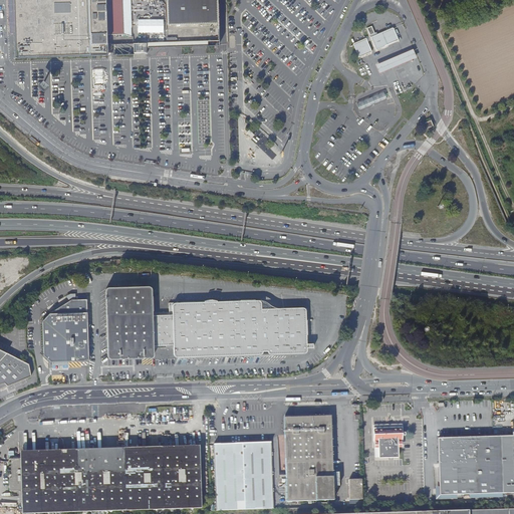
[(7,0),(9,57),(68,55),(68,56),(79,56),(79,54),(106,53),(106,43),(114,43),(115,54),(134,54),(134,53),(134,42),(138,42),(141,42),(147,42),(147,46),(207,45),(207,40),(218,40),(217,0),(7,0)]
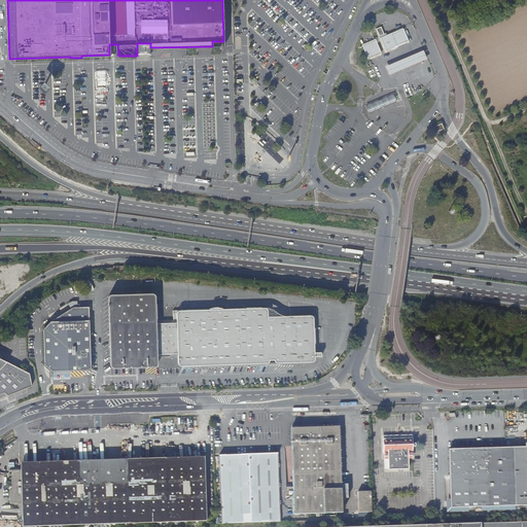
[(402,28),(385,35),(391,48),(409,41),(402,28)]
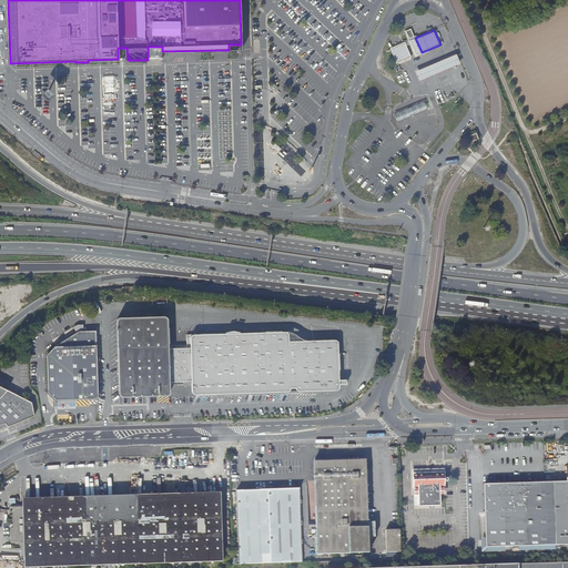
[(422,52),(415,38),(409,40),(416,54),(422,52)]
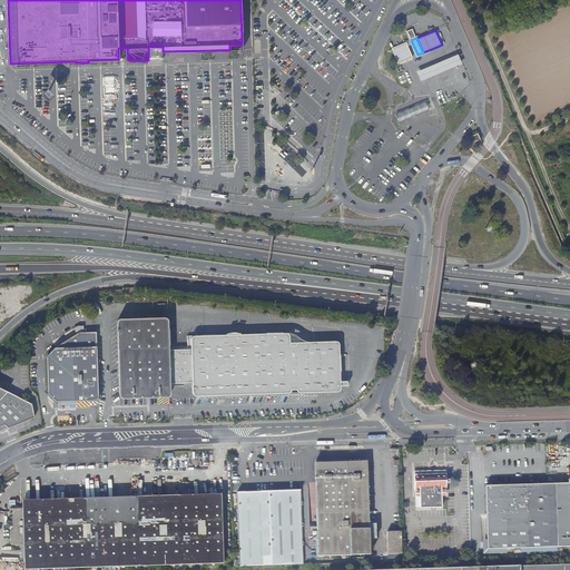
[(406,60),(412,58),(405,42),(401,45),(393,48),(392,48),(391,49),(396,64),(399,64),(400,62),(406,60)]
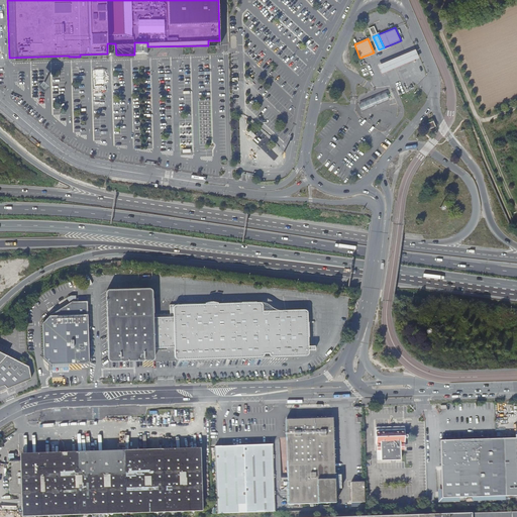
[(145,52),(147,54),(147,46),(147,42),(141,42),(138,42),(134,42),(134,54),(136,53),(141,53),(145,52)]
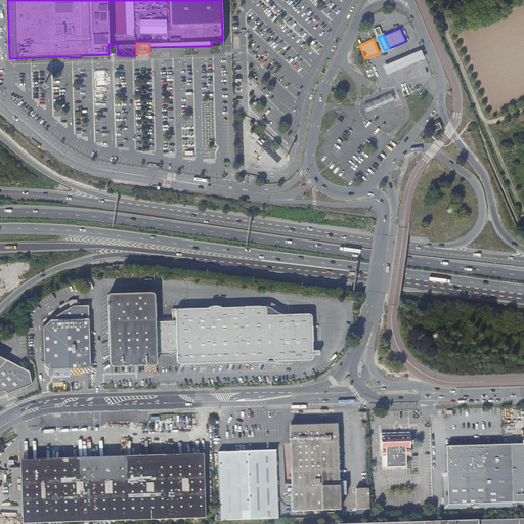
[(416,62),(422,59),(419,50),(411,53),(403,57),(395,60),(386,64),(381,67),(384,76),(390,73),(399,69),(407,66),(416,62)]
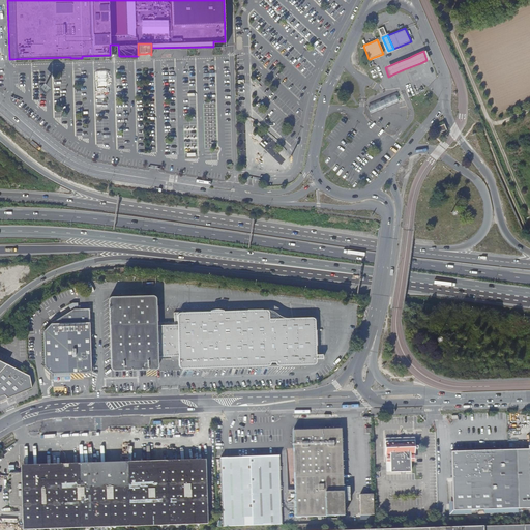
[(392,105),(399,102),(395,95),(389,97),(374,105),(367,108),(371,114),(376,112),(392,105)]
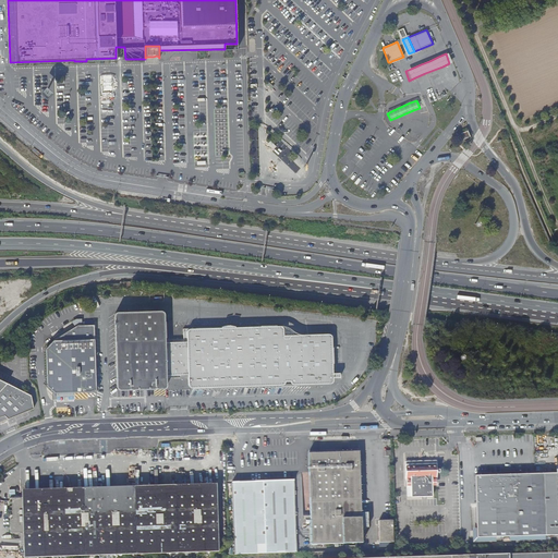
[(459,135),(461,141),(470,136),(468,131),(459,135)]
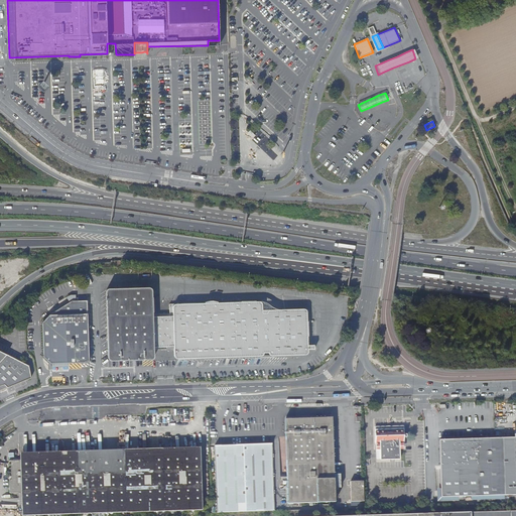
[(495,179),(507,207),(511,206),(499,177),(495,179)]
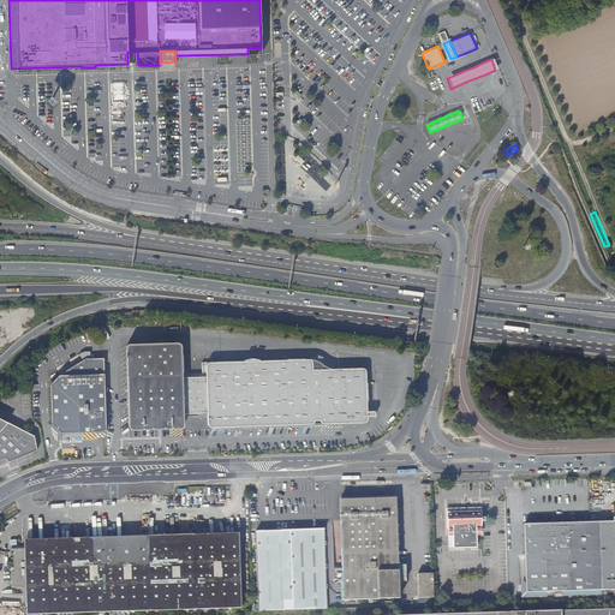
[(180,418),(180,380),(179,351),(179,348),(175,347),(126,348),(124,351),(126,429),(127,431),(129,433),(179,430),(180,428),(180,418)]
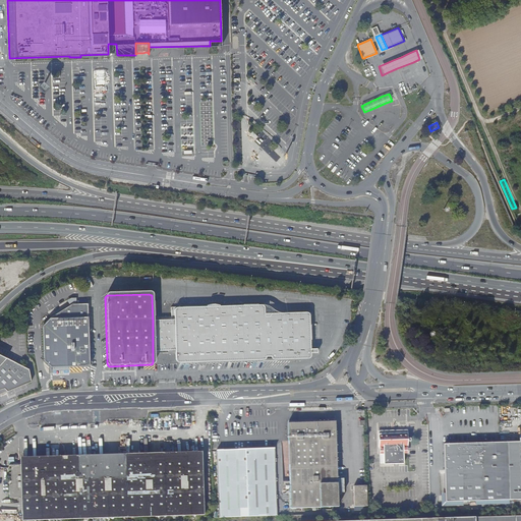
[(88,366),(87,304),(69,304),(48,317),(41,325),(42,360),(49,366),(88,366)]
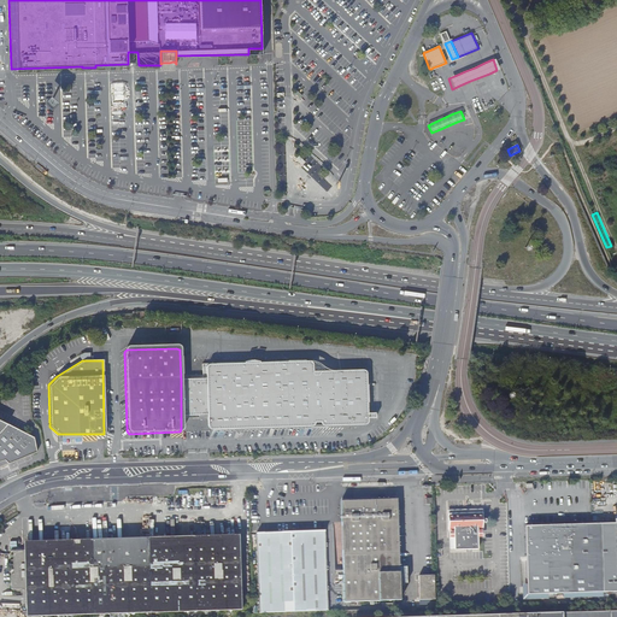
[(203,370),(204,380),(205,419),(205,427),(207,429),(215,429),(310,424),(312,422),(311,421),(318,419),(318,422),(321,423),(363,422),(365,419),(365,417),(375,416),(375,411),(365,411),(362,369),(359,368),(318,369),(316,371),(316,377),(310,378),(310,368),(309,365),(306,364),(205,369),(203,370)]
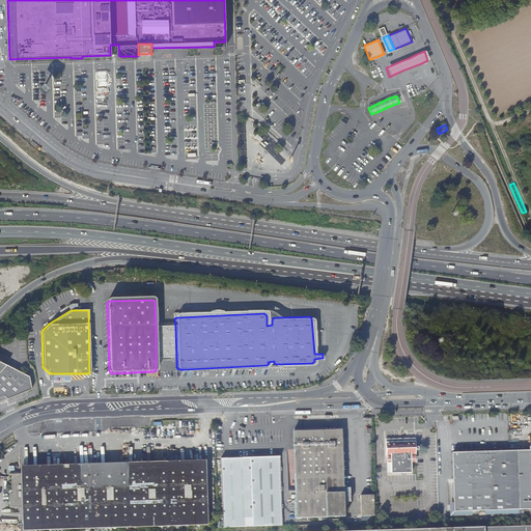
[(162,328),(156,328),(156,361),(163,361),(163,366),(170,366),(169,361),(176,361),(175,327),(169,328),(168,323),(162,323),(162,328)]
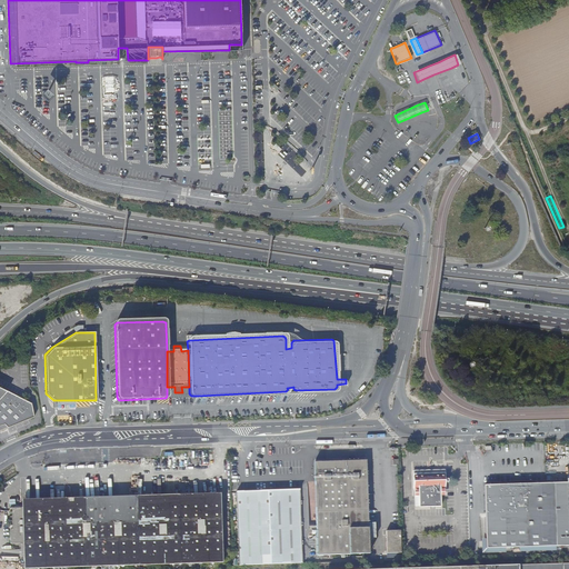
[(33,402),(0,386),(0,429),(19,423),(19,421),(36,416),(33,402)]
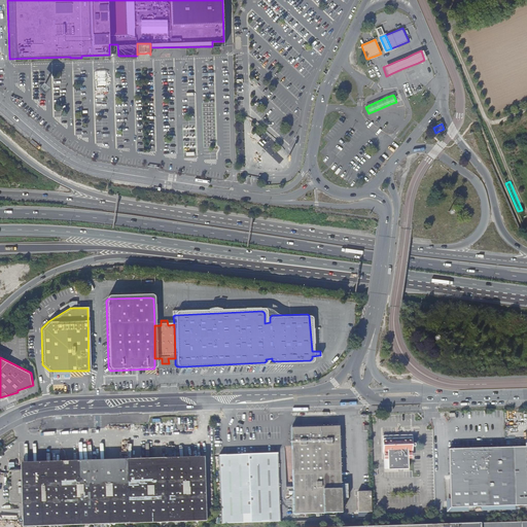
[(292,514),(341,514),(340,489),(339,426),(290,428),(292,514)]
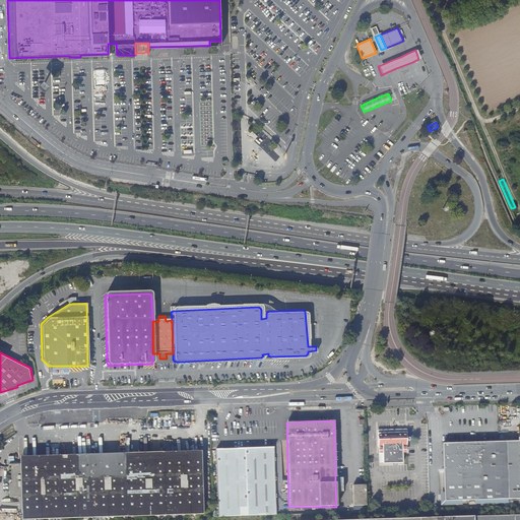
[(384,452),(384,462),(384,463),(404,462),(403,452),(403,447),(403,445),(408,445),(407,430),(379,430),(379,446),(384,446),(384,452)]
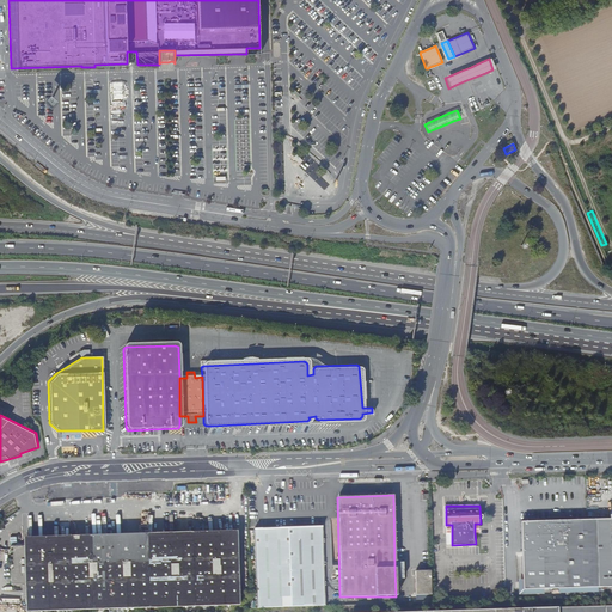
[(611,519),(610,520),(591,520),(521,522),(522,589),(611,586),(611,519)]
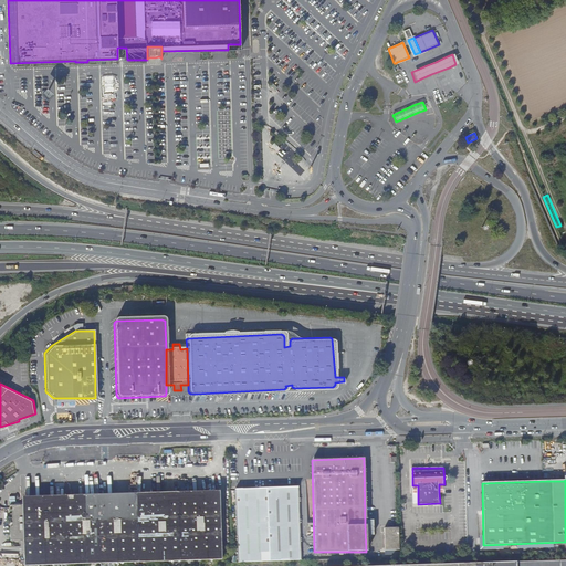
[(236,490),(239,563),(302,559),(299,486),(236,490)]
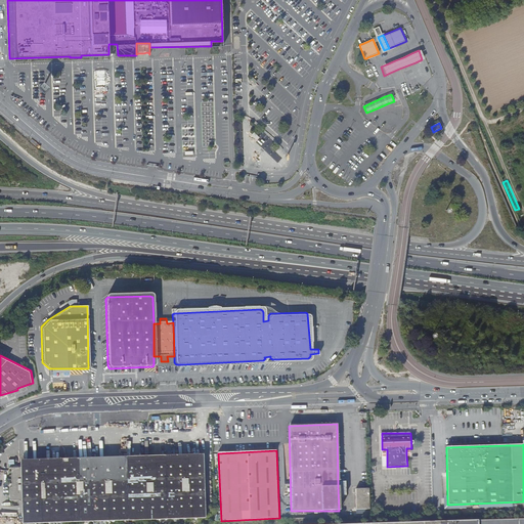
[(206,514),(204,464),(204,459),(22,466),(22,471),(11,471),(13,504),(23,504),(23,520),(23,522),(206,517),(206,514)]
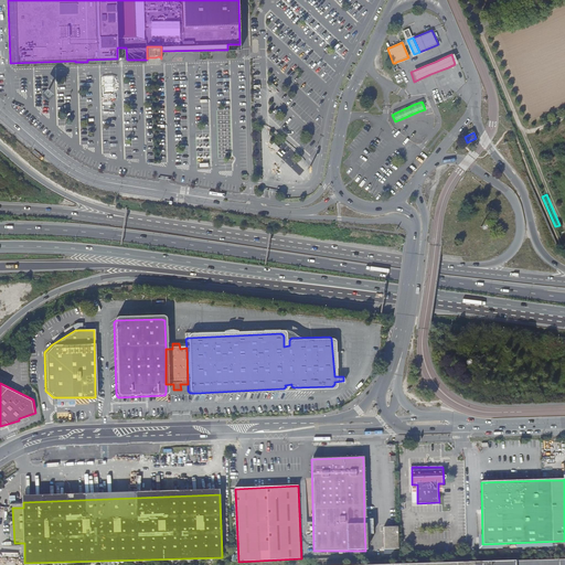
[(385,547),(400,547),(398,526),(384,526),(385,547)]
